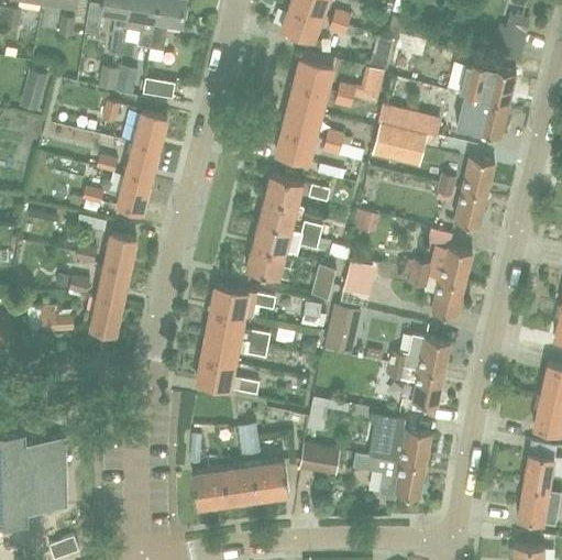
[(125,30),(130,0),(102,0),(101,6),(89,3),(85,34),(97,36),(100,13),(114,15),(109,55),(121,57),(125,30)]
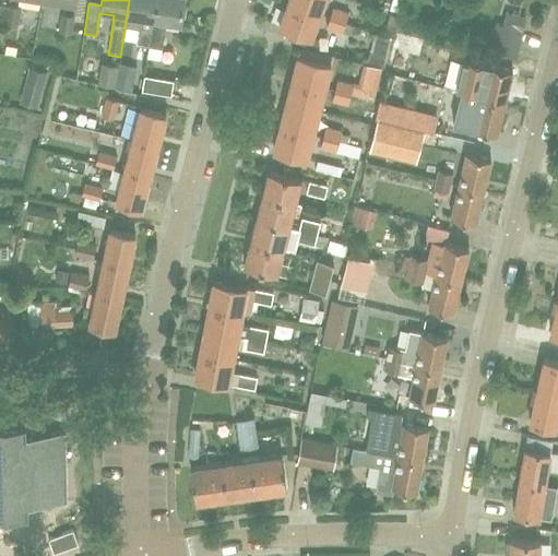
[(149,48),(155,0),(129,0),(125,30),(139,32),(137,46),(149,48)]
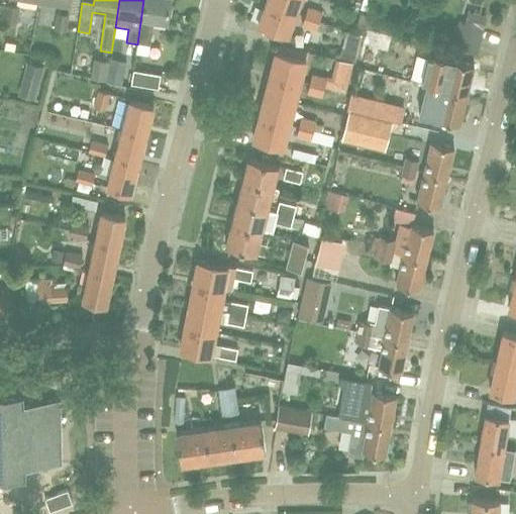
[(169,0),(143,0),(137,44),(148,46),(152,22),(166,24),(169,0)]
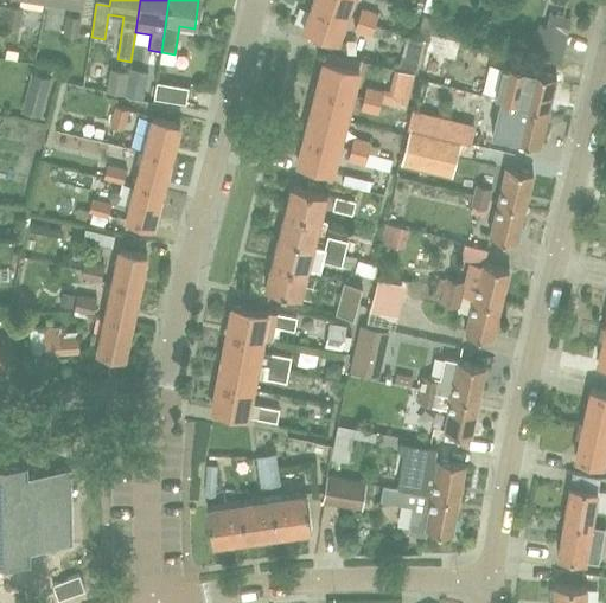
[(346,19),(352,0),(313,0),(312,7),(346,19)]
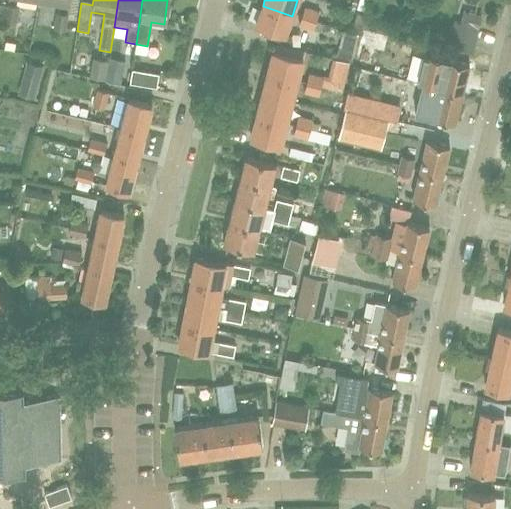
[(284,37),(292,16),(263,6),(255,27),(284,37)]
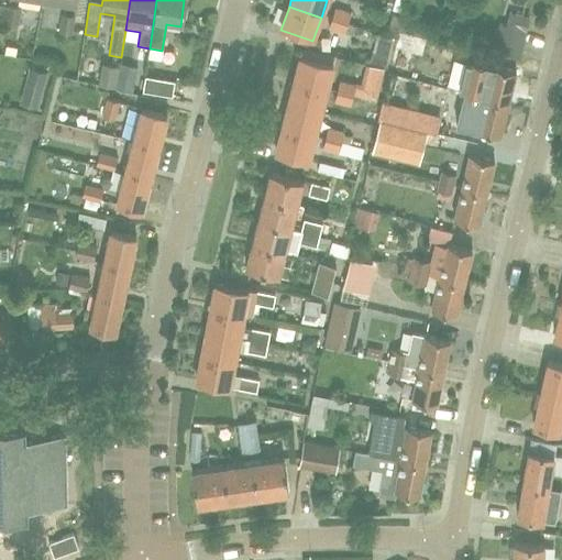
[(7,8),(3,26),(18,29),(20,9),(7,8)]
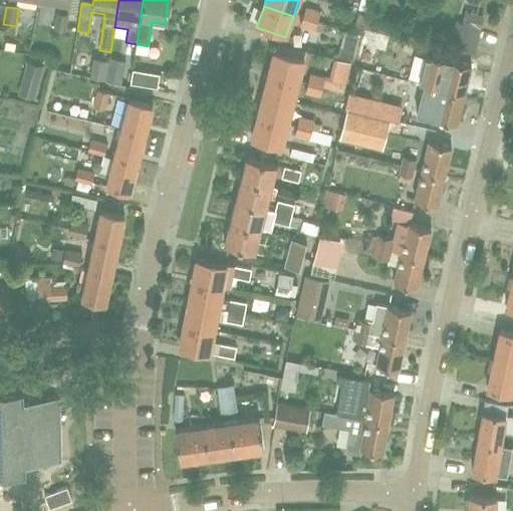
[(305,9),(301,19),(316,24),(319,14),(305,9)]
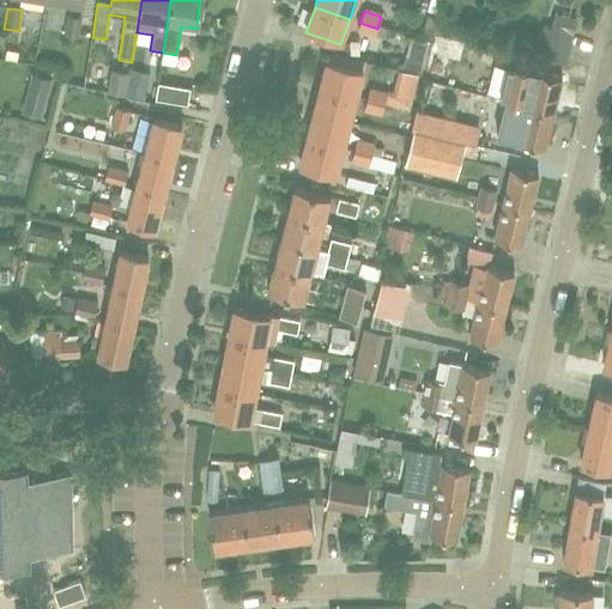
[(550,29),(543,28),(535,60),(565,67),(576,22),(553,16),(550,29)]
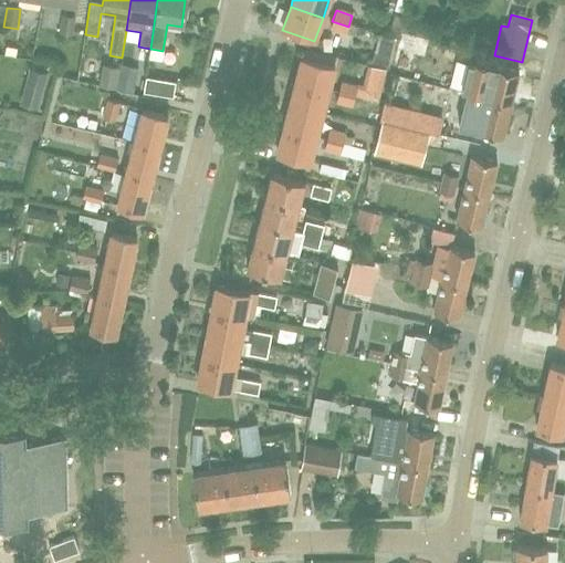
[(61,16),(58,35),(71,38),(74,19),(61,16)]
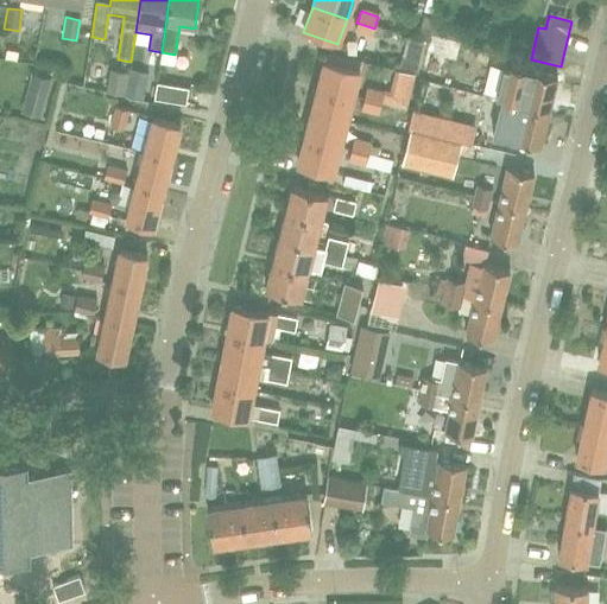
[(371,39),(374,29),(356,23),(353,33),(371,39)]
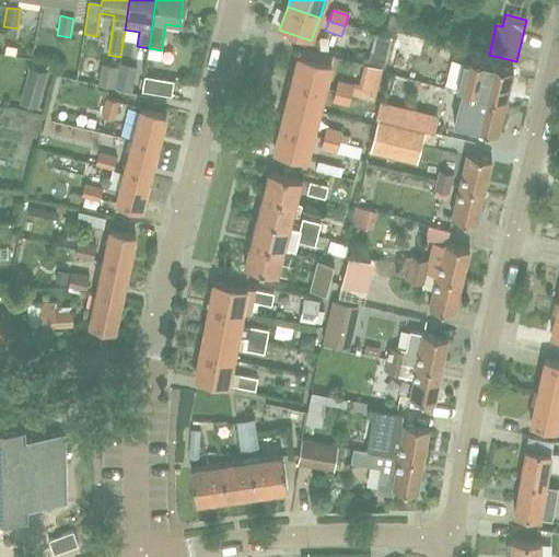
[(298,59),(291,82),(324,91),(330,67),(298,59)]
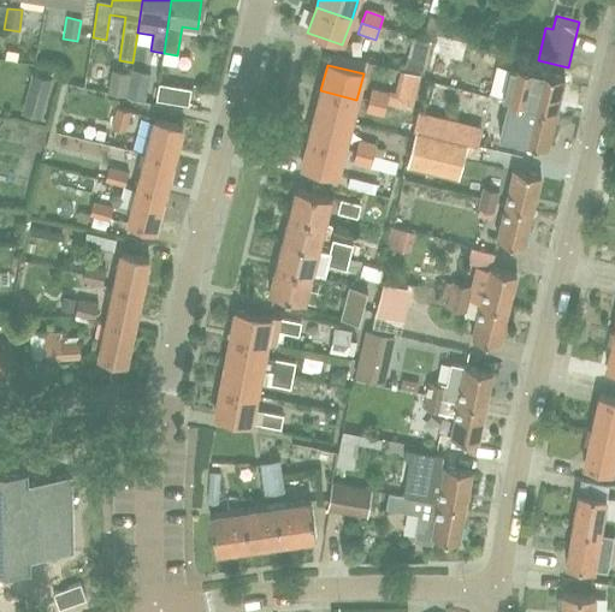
[(537,73),(537,75),(510,69),(503,102),(520,107),(528,108),(555,116),(563,81),(537,73)]
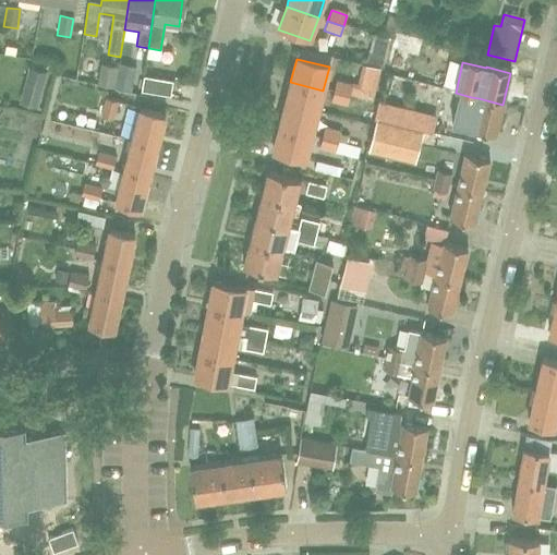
[(114,89),(119,69),(105,67),(101,65),(98,87),(112,89),(114,89)]
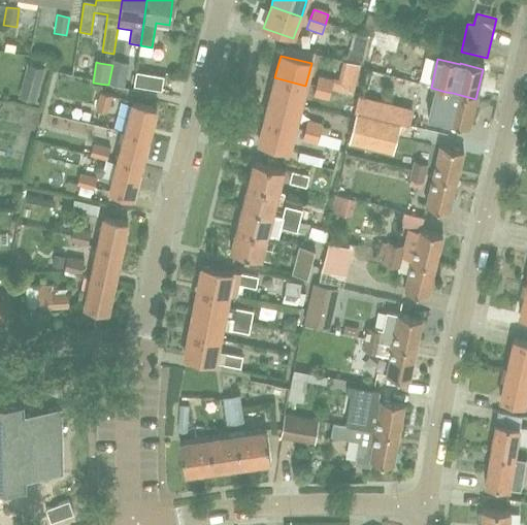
[(135,73),(133,88),(160,92),(163,78),(135,73)]
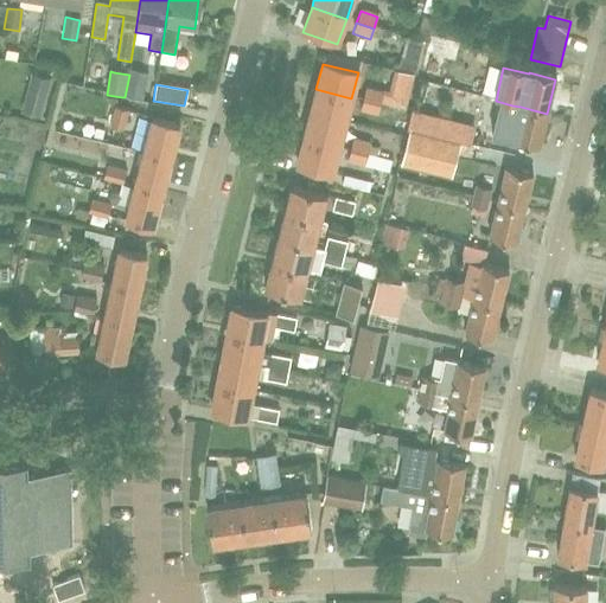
[(345,124),(351,98),(316,89),(310,115),(345,124)]
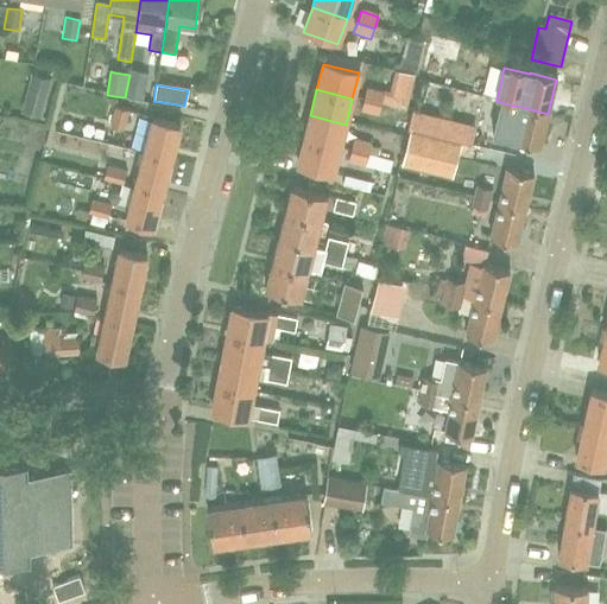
[(383,95),(366,90),(362,101),(380,106),(383,95)]
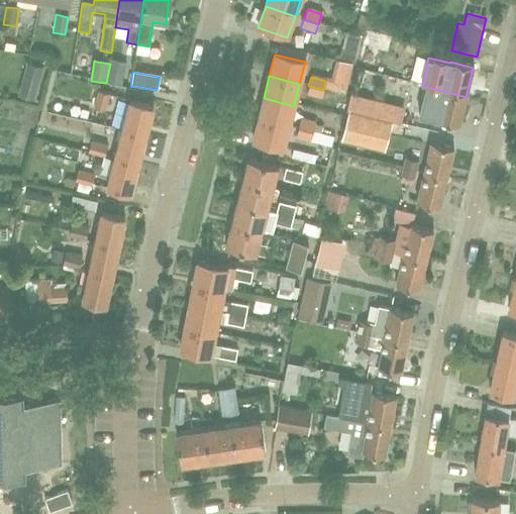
[(306,96),(320,100),(323,90),(308,86),(306,96)]
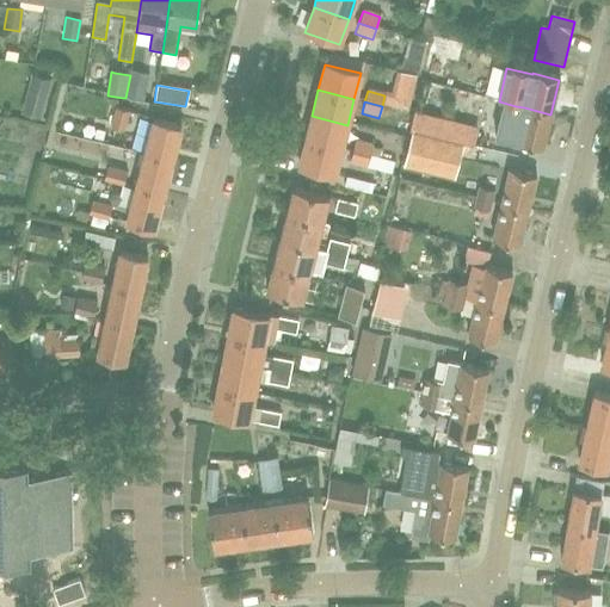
[(542,148),(550,115),(524,107),(516,106),(513,116),(522,118),(516,142),(542,148)]
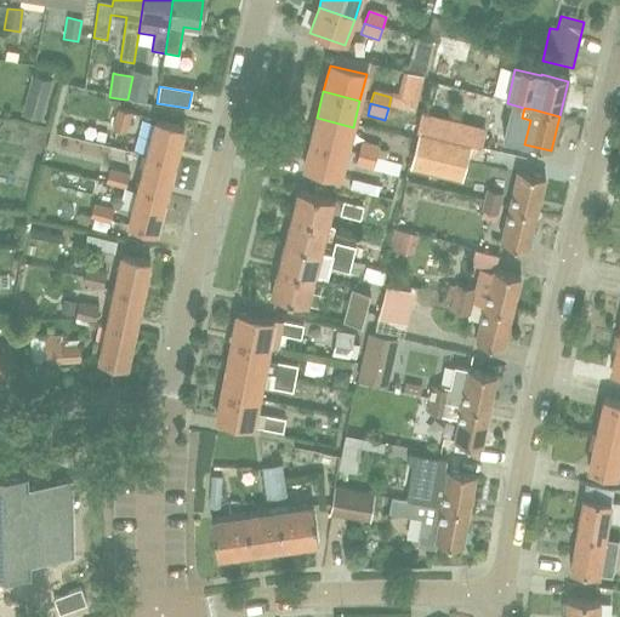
[(131,115),(117,112),(112,130),(112,131),(125,135),(131,115)]
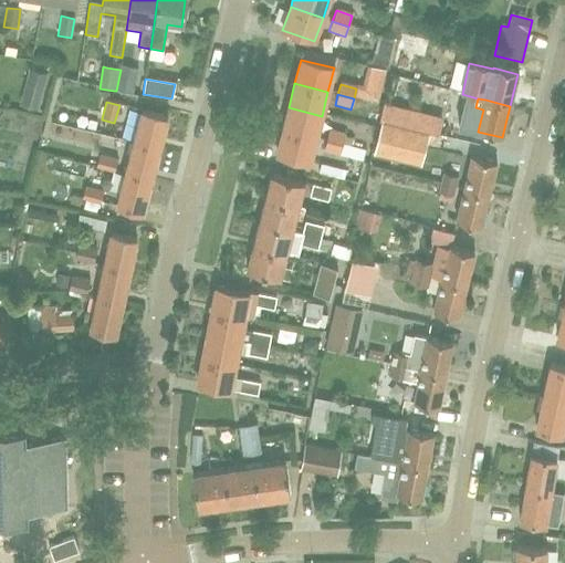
[(315,139),(322,116),(289,107),(282,132),(315,139)]
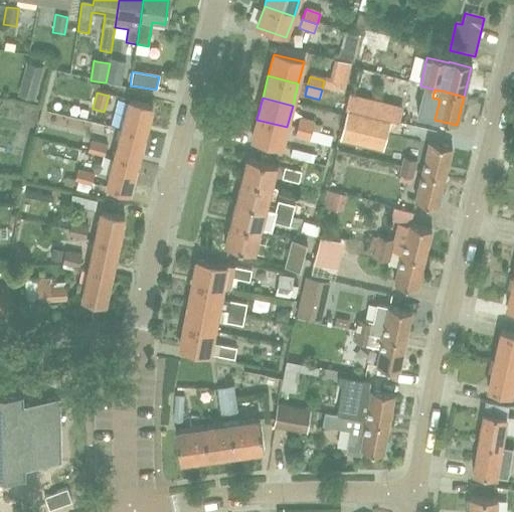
[(152,110),(129,104),(122,133),(145,138),(152,110)]
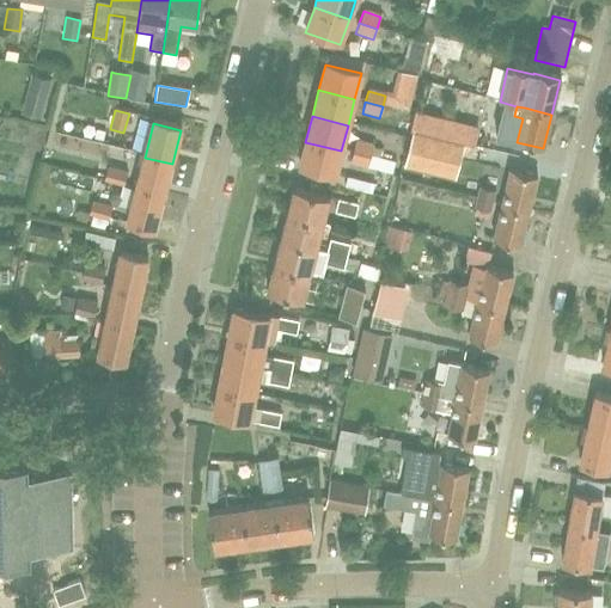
[(460,145),(411,134),(404,166),(452,178),(460,145)]
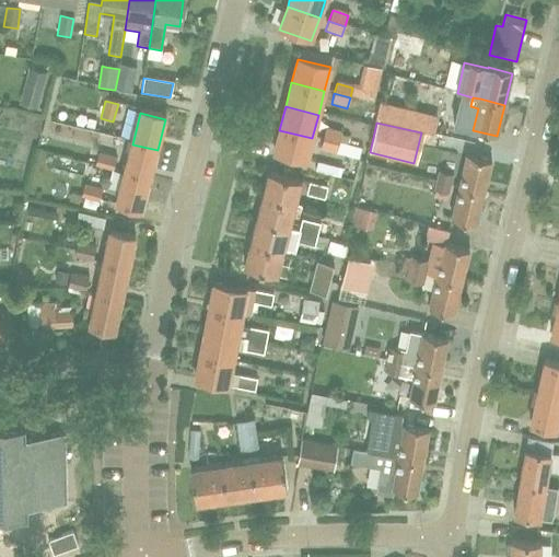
[(340,134),(325,129),(322,140),(338,144),(340,134)]
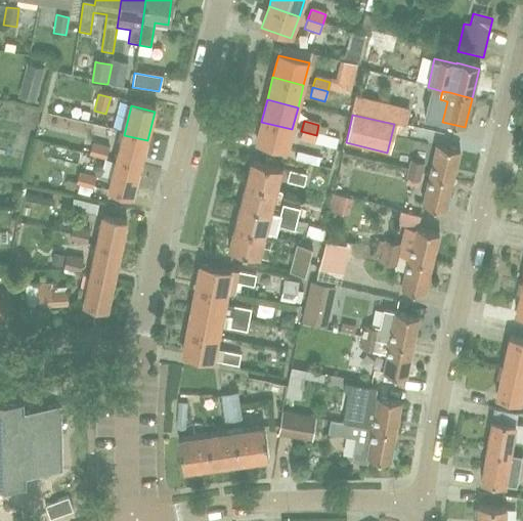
[(287,152),(292,129),(261,122),(256,143),(287,152)]
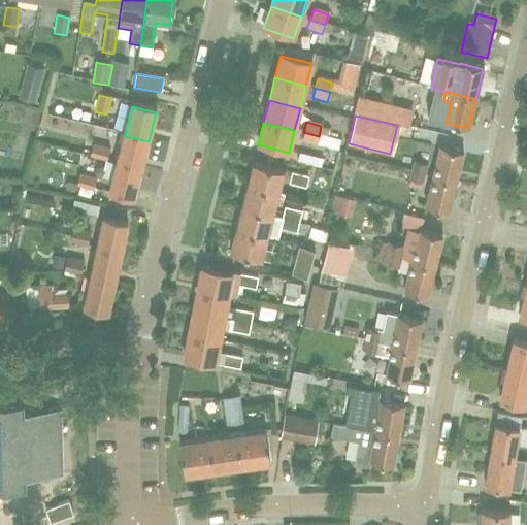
[(301,142),(317,145),(319,136),(303,132),(301,142)]
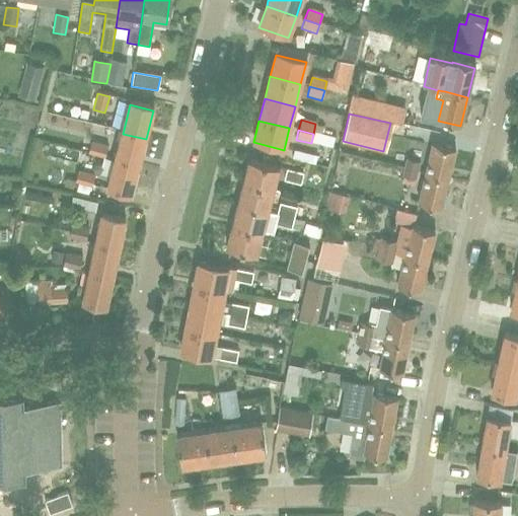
[(116,162),(139,168),(146,139),(123,134),(116,162)]
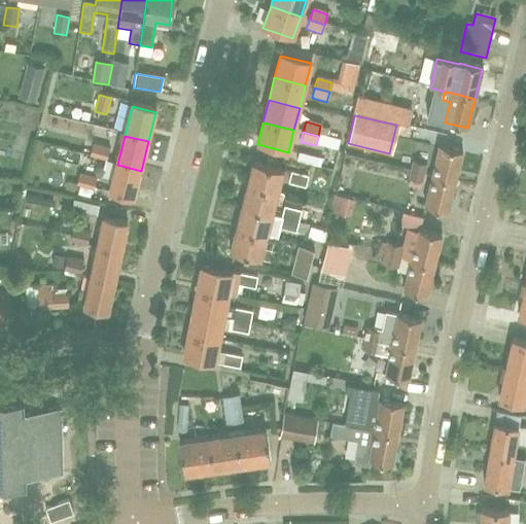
[(109,149),(92,145),(89,156),(89,158),(101,161),(106,162),(109,149)]
